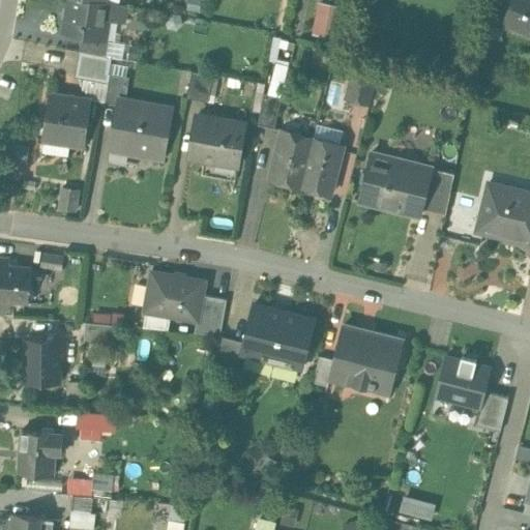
[(118,4),(96,0),(68,0),(63,33),(82,36),(105,40),(105,39),(108,19),(122,22),(125,5),(118,4)]
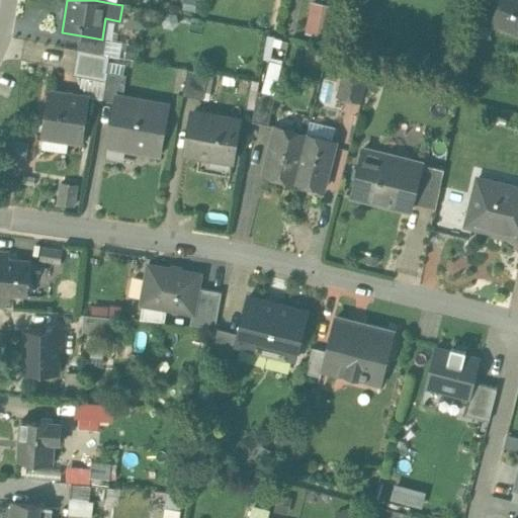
[(312,0),(307,28),(328,32),(333,4),(312,0)]
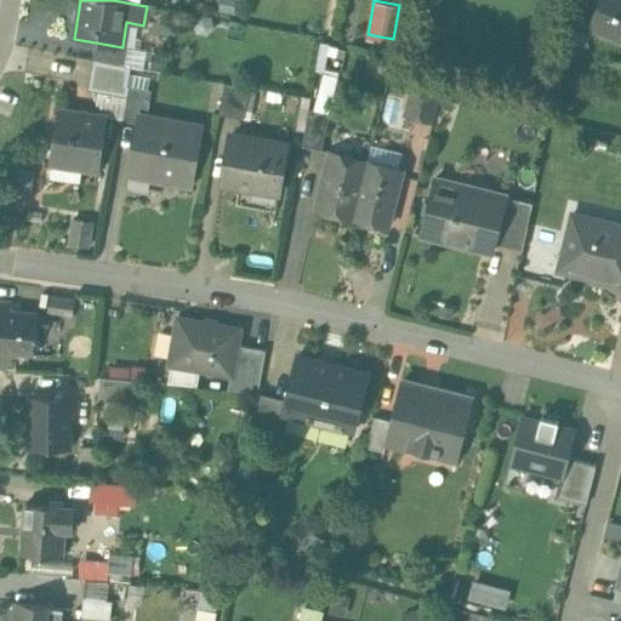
[(620,0),(598,0),(590,24),(620,35),(620,0)]
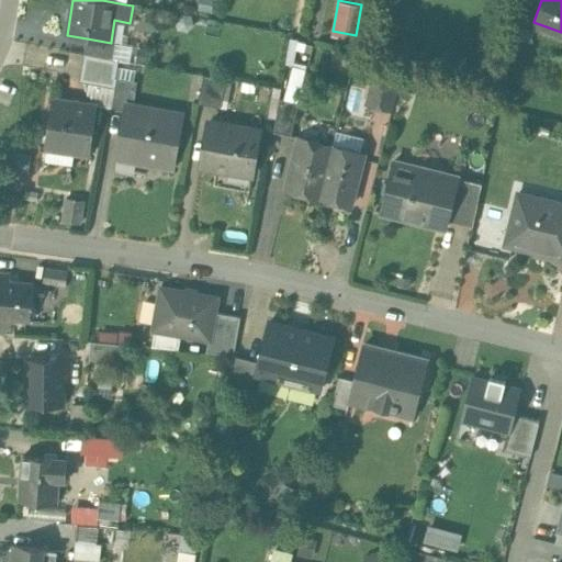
[(111,43),(87,38),(85,55),(112,59),(115,43),(111,42),(111,43)]
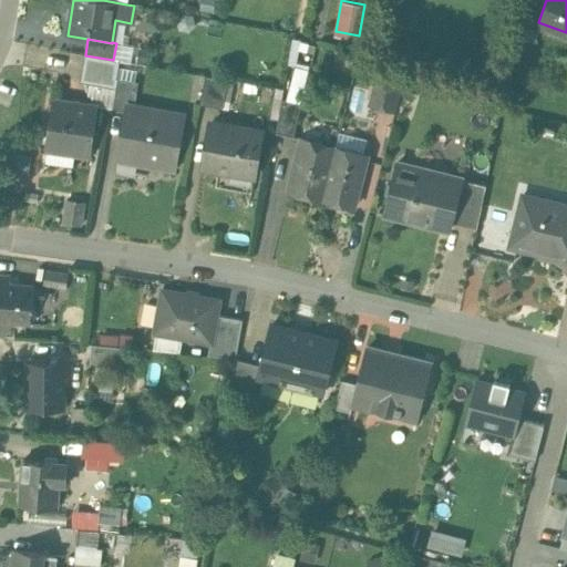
[(113,60),(85,55),(80,82),(90,84),(115,89),(120,61),(113,60)]
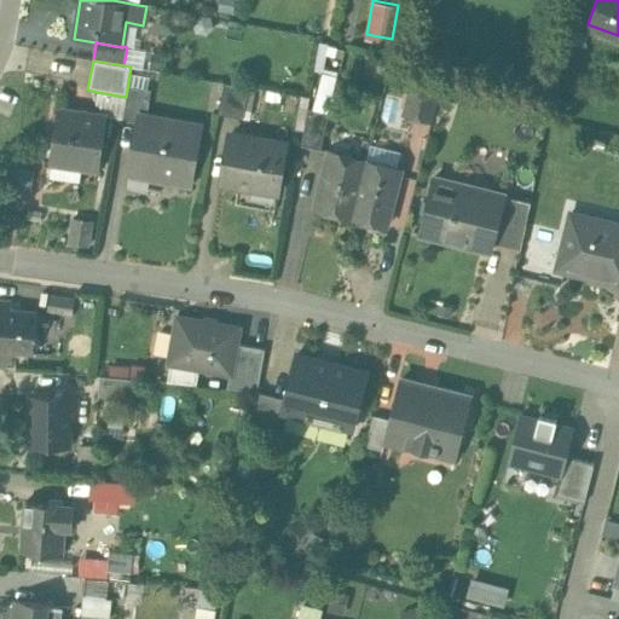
[(412,79),(403,111),(434,120),(443,87),(412,79)]
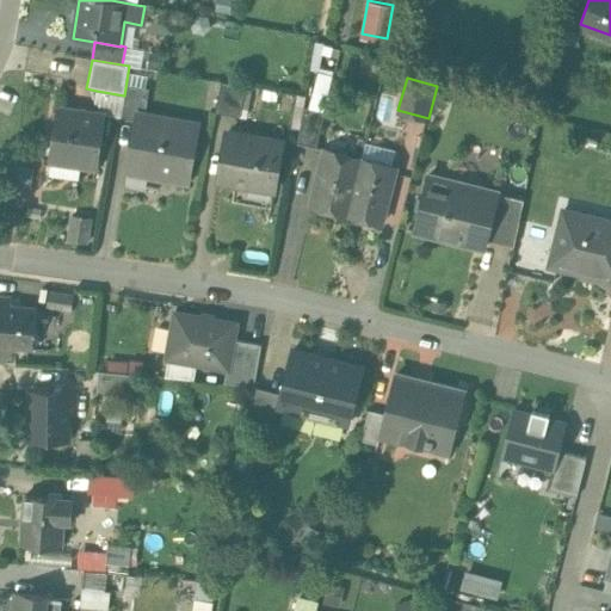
[(246,86),(221,82),(215,112),(240,117),(246,86)]
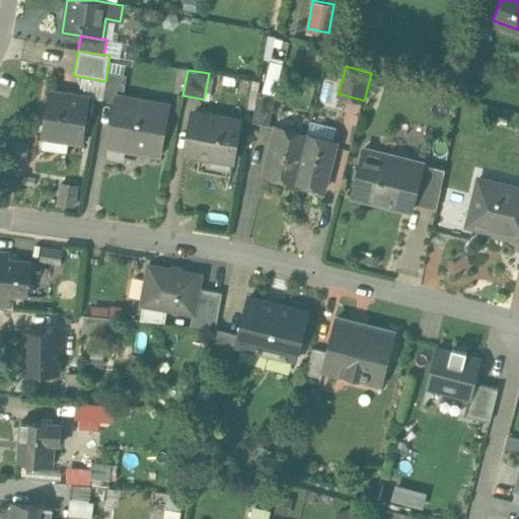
[(263,91),(274,94),(279,73),(268,71),(263,91)]
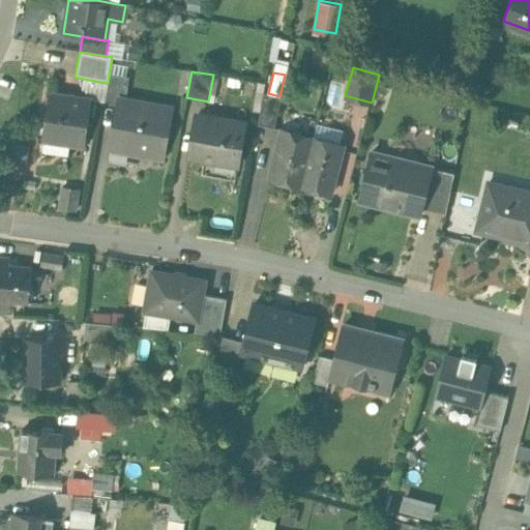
[(129,77),(110,74),(105,102),(119,105),(119,99),(125,100),(129,77)]
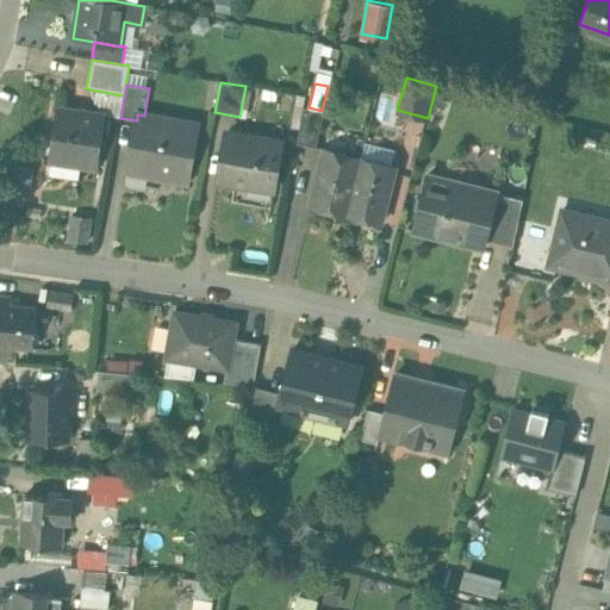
[(124,95),(97,91),(93,113),(119,118),(124,95)]
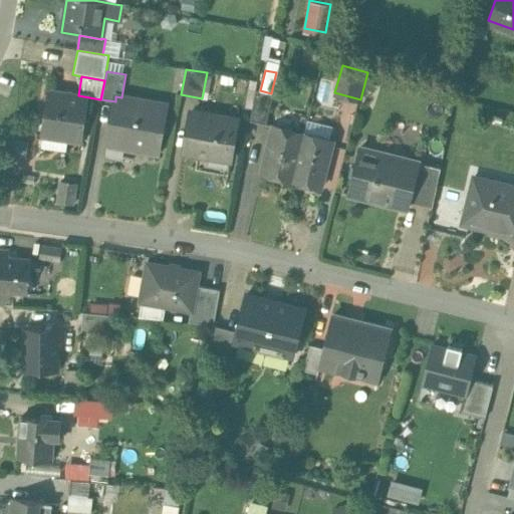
[(260,90),(256,89),(250,120),(266,124),(273,93),(271,93),(260,90)]
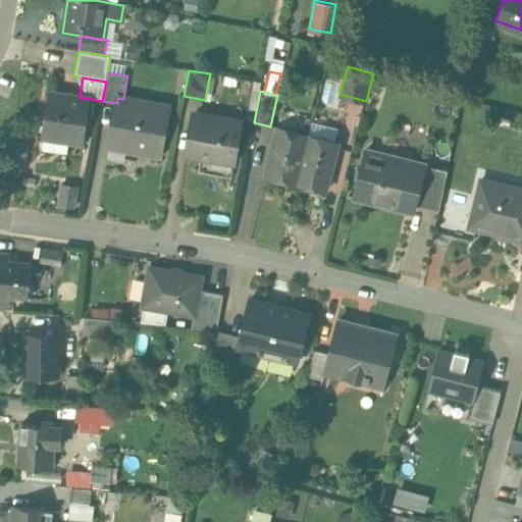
[(89,99),(51,94),(44,137),(67,140),(83,142),(89,99)]
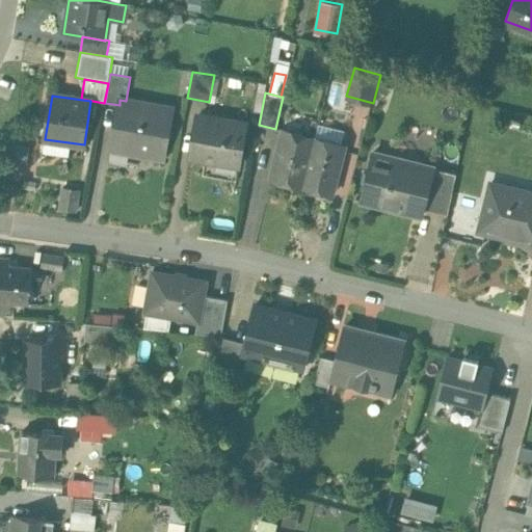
[(126,101),(120,100),(120,105),(111,148),(163,157),(173,109),(126,101)]
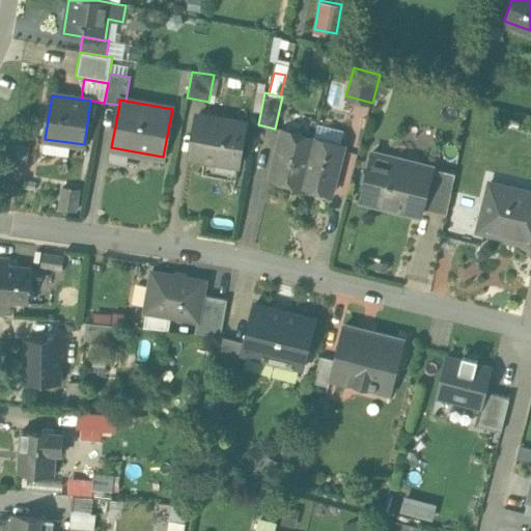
[(246,124),(196,116),(190,155),(239,164),(246,124)]
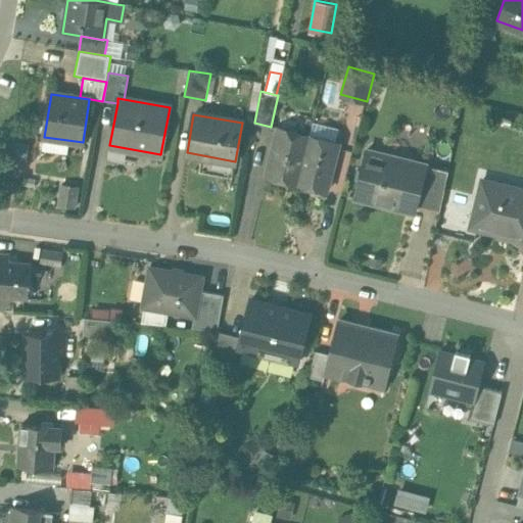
[(310,135),(279,128),(267,175),(297,183),(310,135)]
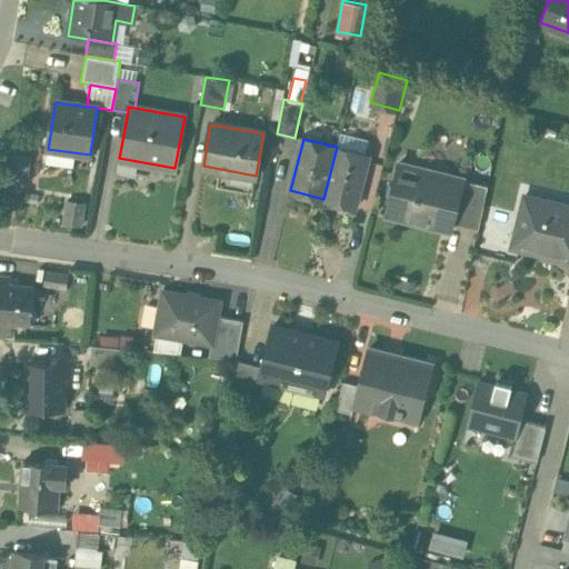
[(369,156),(337,147),(323,199),(356,207),(369,156)]
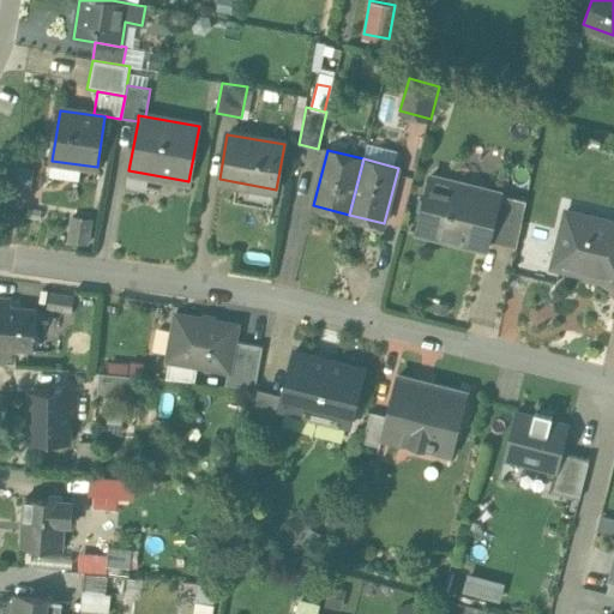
[(79,164),(52,161),(50,174),(77,179),(79,164)]
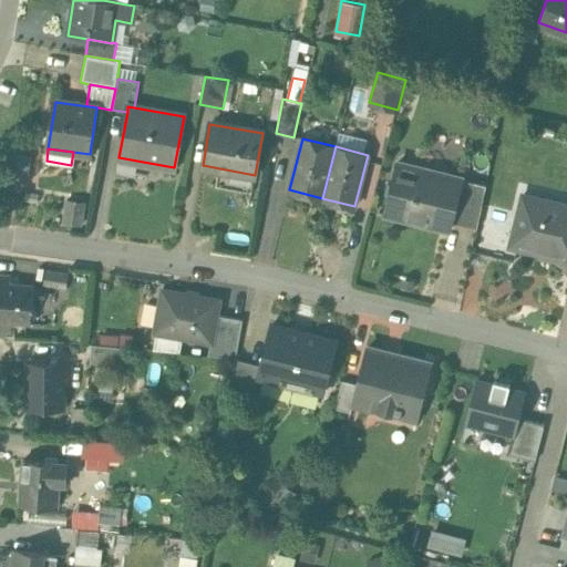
[(462,175),(423,165),(422,168),(398,162),(384,214),(449,229),(451,222),(462,178),(461,177),(462,175)]
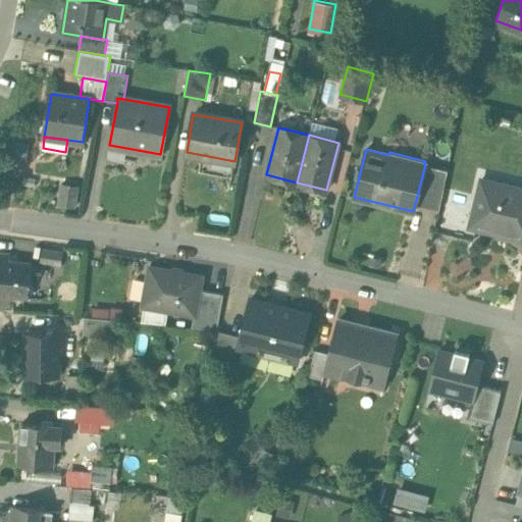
[(448,170),(425,164),(415,204),(439,210),(448,170)]
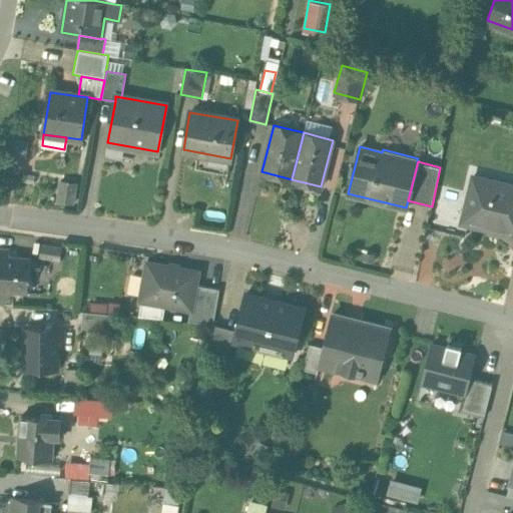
[(512,185),(473,176),(467,199),(472,206),(467,224),(512,234),(512,185)]
